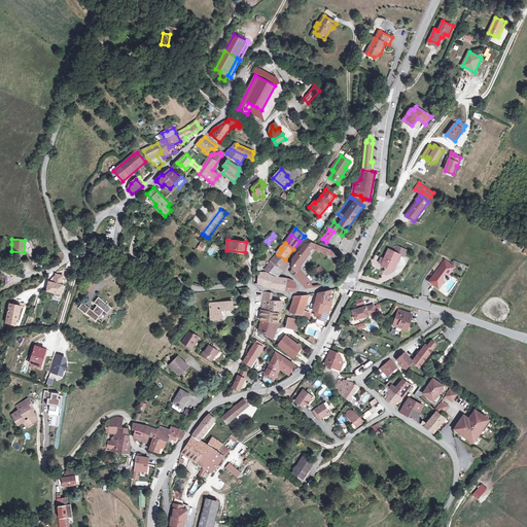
[(297,273),(295,274),(306,288),(314,287),(301,268),(302,267),(301,265),(310,252),(313,249),(338,258),(338,256),(335,255),(337,252),(316,244),(312,243),(305,244),(297,253),(292,258),(292,269),(293,269),(297,273)]
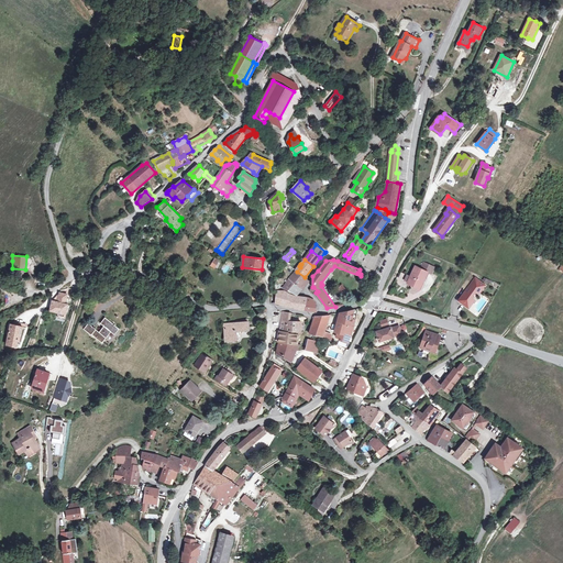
[(421,268),(416,266),(408,282),(421,288),(428,273),(432,274),(434,267),(423,263),(421,268)]
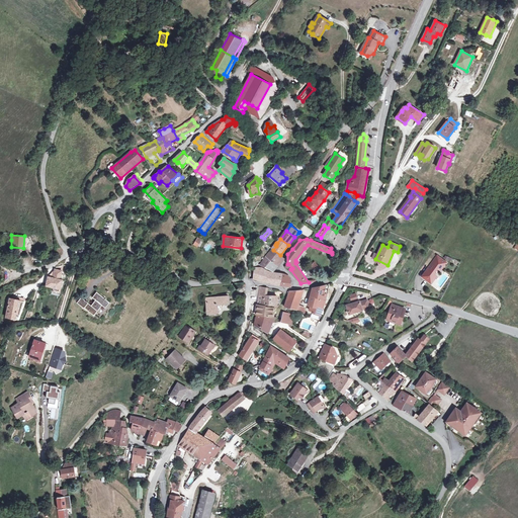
[(307,249),(305,248),(295,260),(296,262),(307,249)]
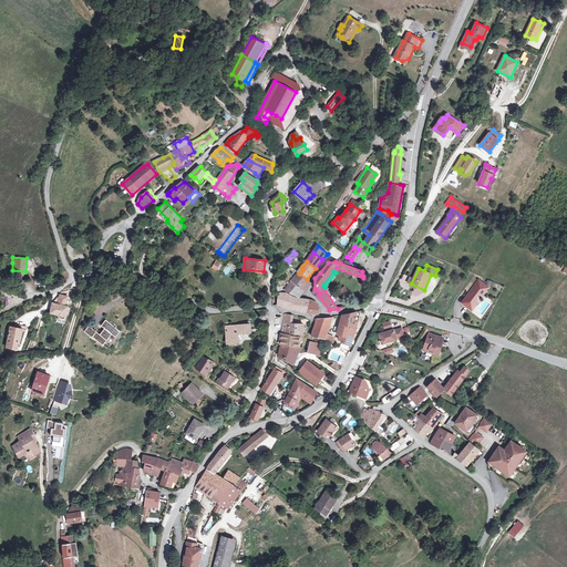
[(292,281),(305,291),(311,284),(307,279),(299,274),(298,272),(292,281)]
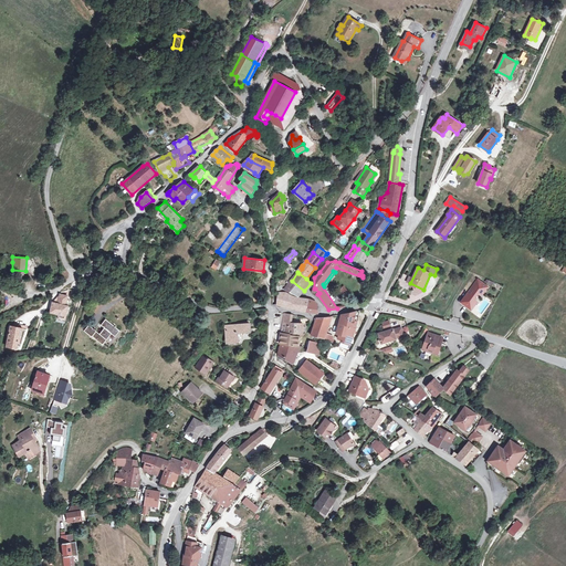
[(482,294),(488,286),(473,276),(464,287),(469,292),(462,302),(471,308),(477,301),(473,299),(479,292),(482,294)]
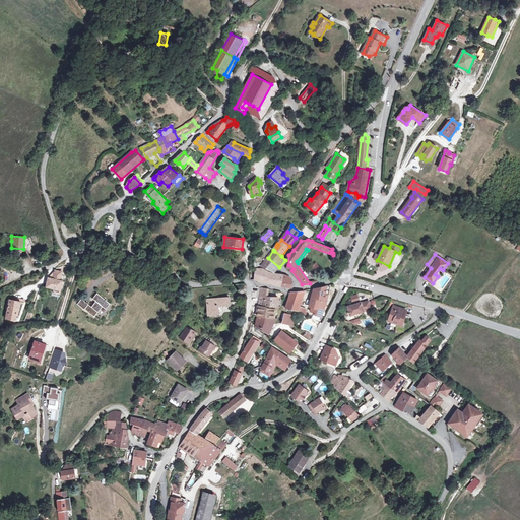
[(275,272),(279,267),(268,258),(265,262),(262,266),(275,272)]
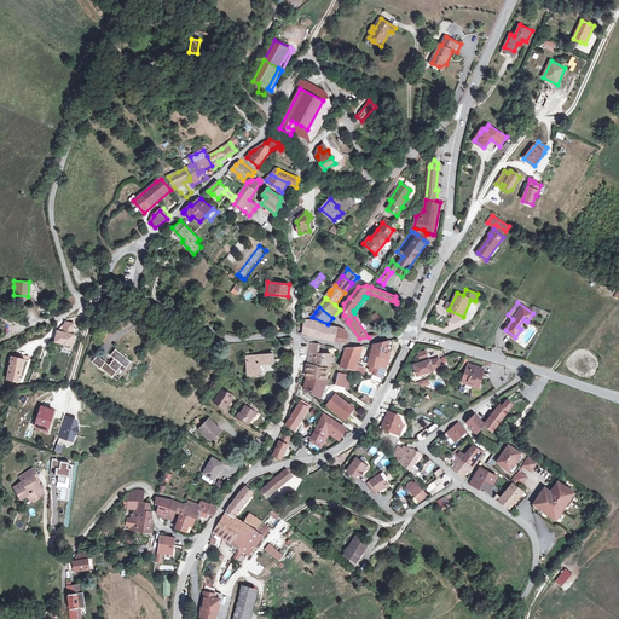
[(377,313),(370,318),(379,329),(385,324),(377,313)]
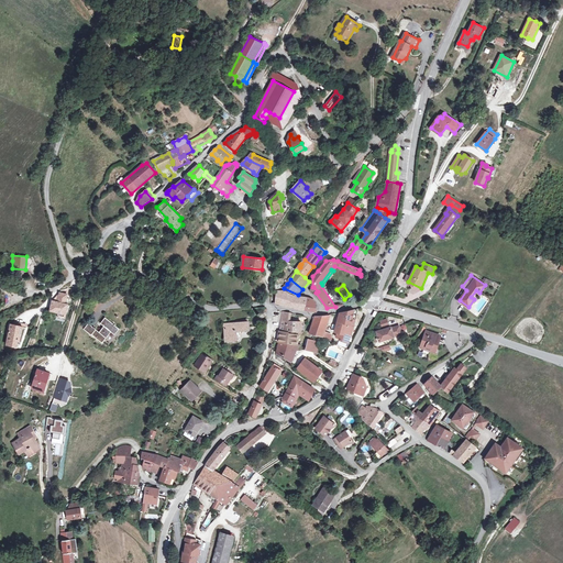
[(313,299),(310,298),(296,297),(286,291),(277,290),(276,302),(279,304),(280,305),(291,308),(301,310),(310,311),(317,311),(317,302),(313,299)]
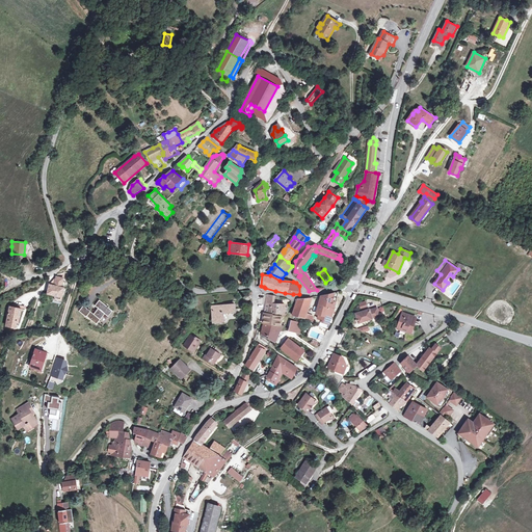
[(64,278),(57,276),(55,286),(62,287),(64,278)]
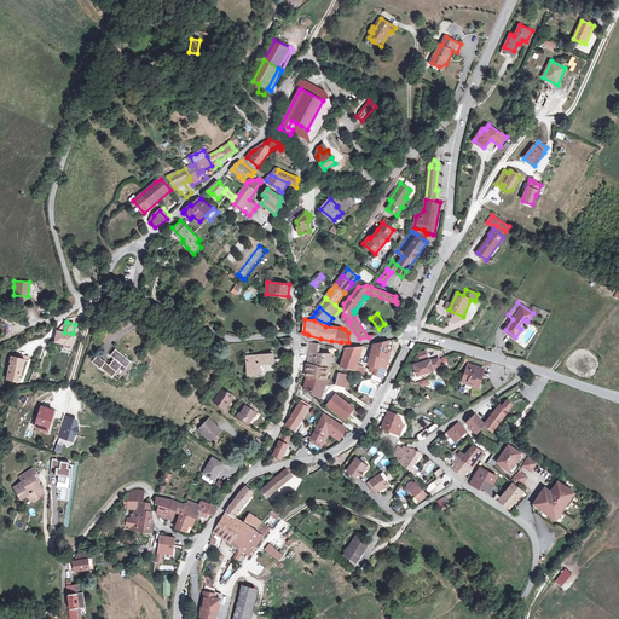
[(64,333),(58,331),(56,342),(65,345),(64,348),(73,351),(76,335),(73,334),(64,333)]
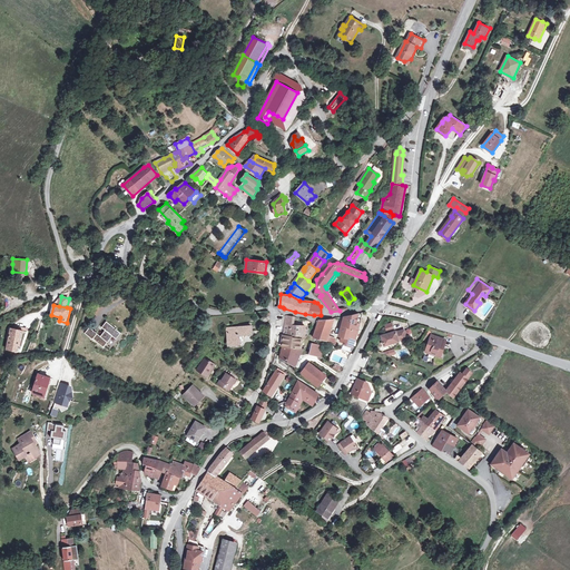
[(345,320),(344,325),(356,328),(357,322),(360,314),(346,316),(345,320)]
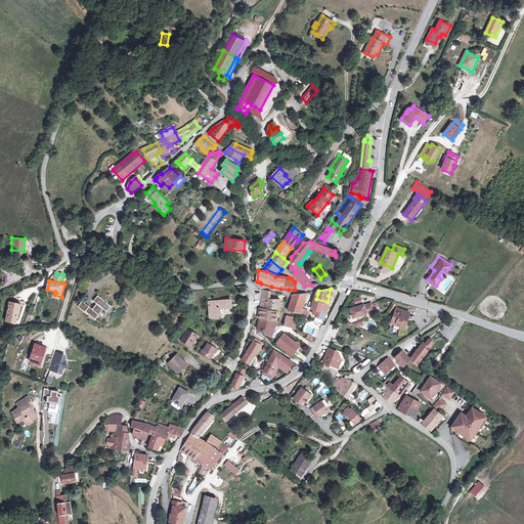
[(307,293),(293,294),(289,309),(301,313),(300,313),(306,316),(309,316),(310,313),(308,313),(308,312),(302,309),(307,293)]
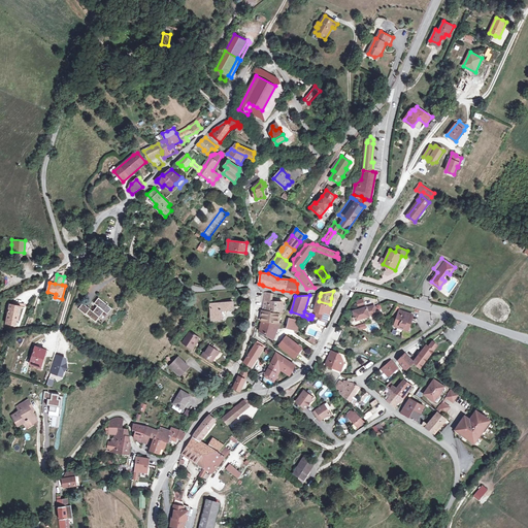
[(98,306),(94,311),(84,303),(79,308),(86,315),(87,314),(96,322),(105,311),(108,314),(112,308),(99,298),(95,303),(98,306)]
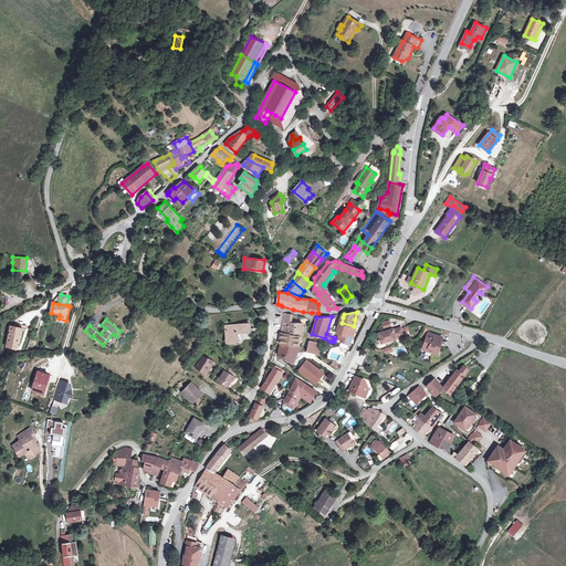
[(17,325),(10,324),(9,344),(20,345),(20,342),(24,342),(25,322),(18,322),(17,325)]
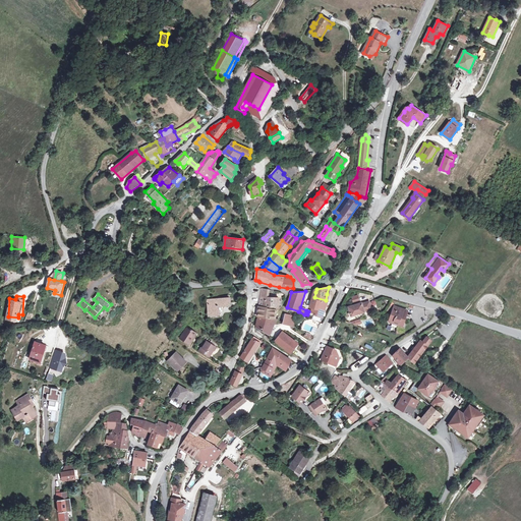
[(270,297),(261,296),(259,304),(269,306),(279,307),(279,304),(280,298),(270,297)]
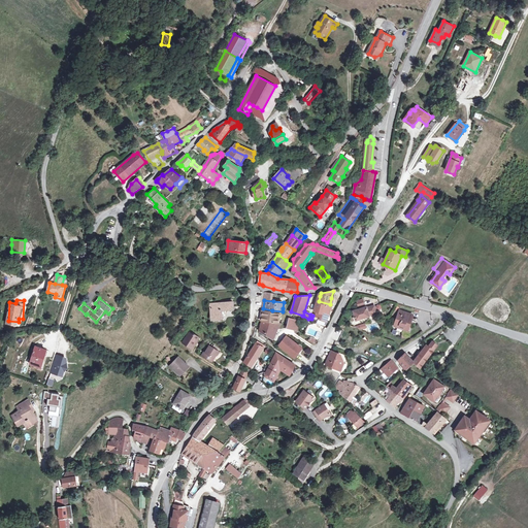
[(319,319),(327,322),(332,306),(329,305),(330,304),(319,301),(316,311),(317,311),(316,317),(319,318),(319,319)]
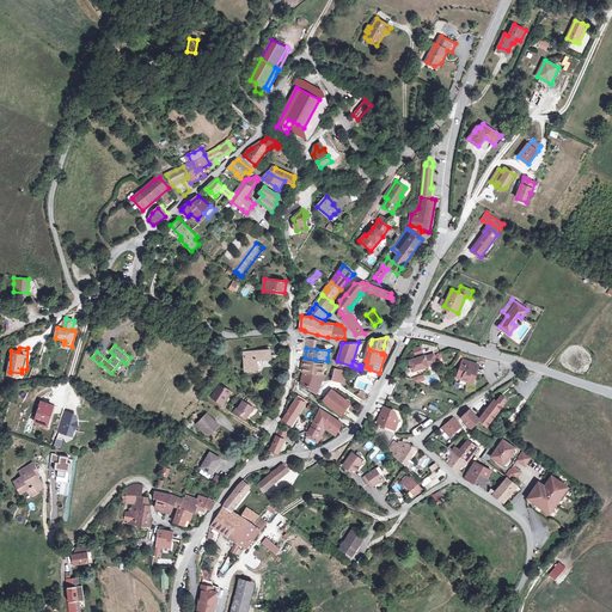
[(258,369),(257,360),(271,359),(270,350),(244,353),(246,371),(258,369)]
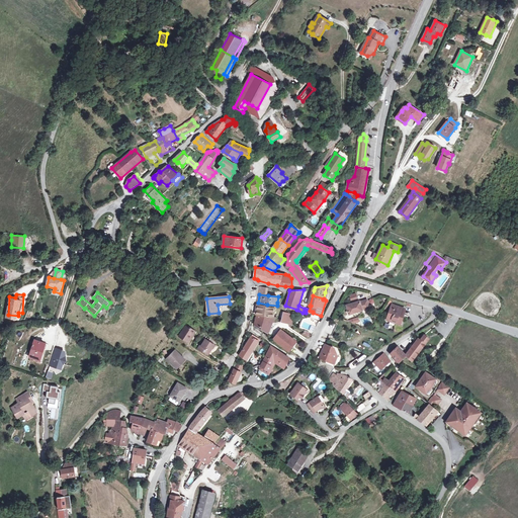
[(360,303),(360,301),(347,306),(350,315),(363,311),(363,310),(370,308),(367,300),(360,303)]
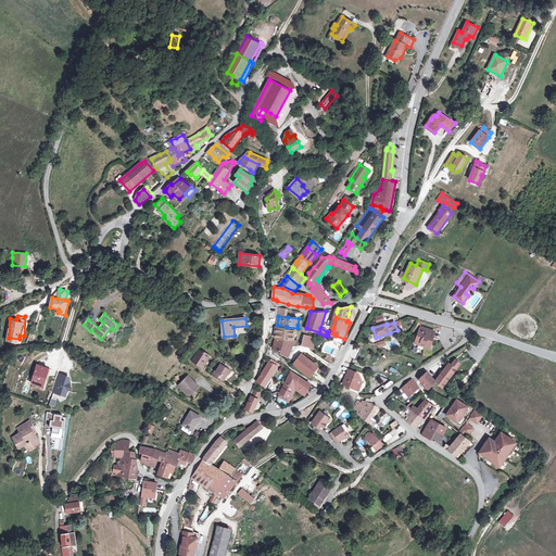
[(426,344),(425,346),(430,349),(433,339),(431,338),(433,330),(420,326),(415,343),(420,345),(420,342),(426,344)]
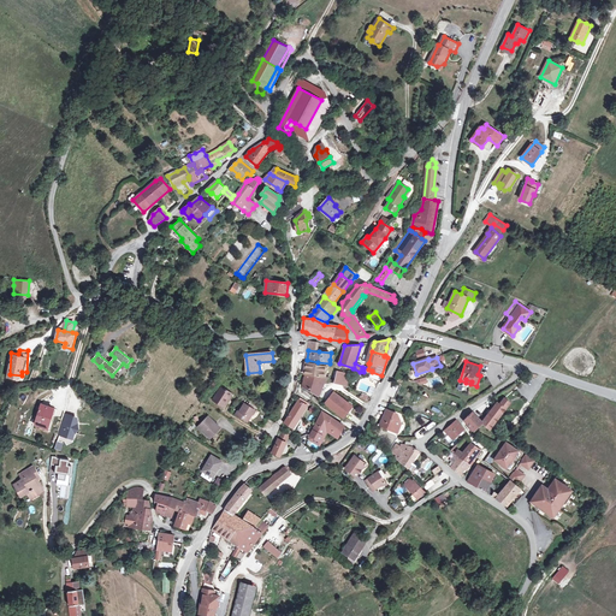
[(307,363),(307,375),(325,378),(326,367),(318,366),(318,365),(307,363)]
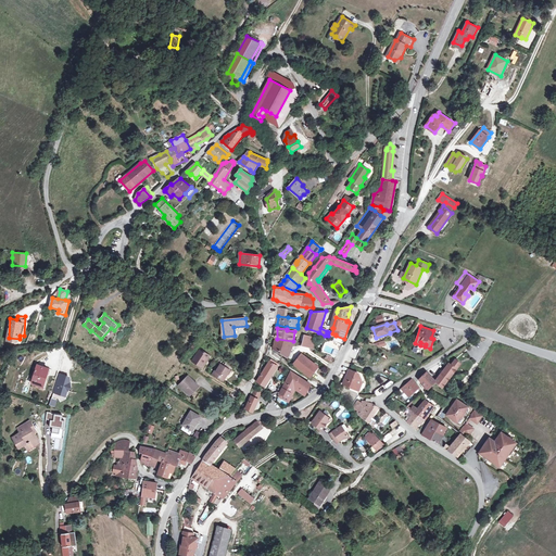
[(303,344),(312,348),(314,341),(315,337),(305,335),(303,341),(303,344)]
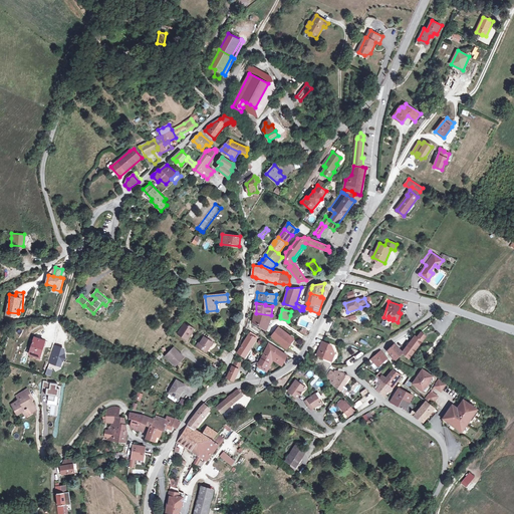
[(271,315),(256,313),(254,322),(254,323),(258,325),(266,330),(267,327),(272,315),(271,315)]
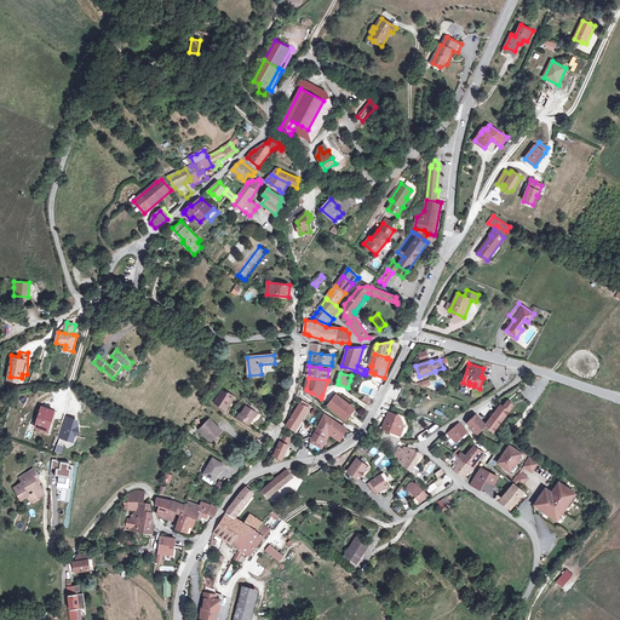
[(214,403),(225,411),(235,396),(224,389),(214,403)]
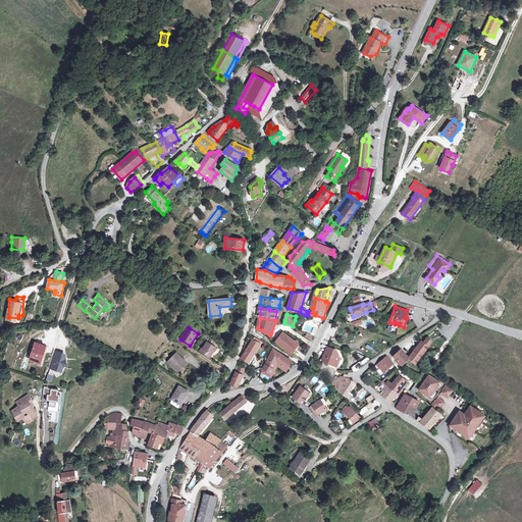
[(292,353),(299,345),(283,332),(276,342),(292,353)]
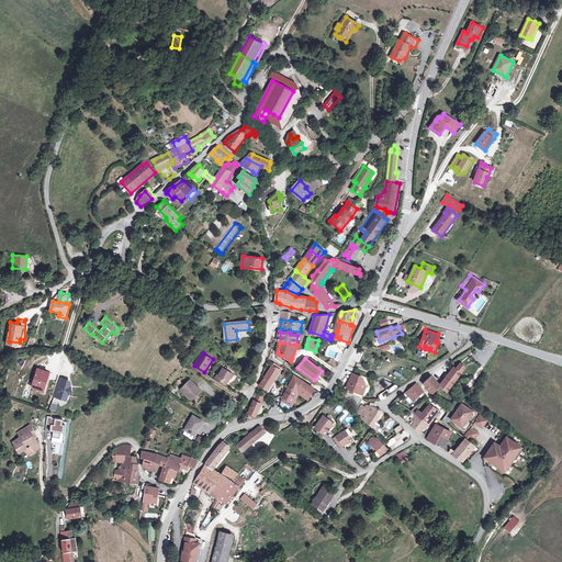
[(232,378),(234,374),(227,370),(229,368),(223,363),(222,367),(224,368),(222,372),(220,375),(218,374),(215,379),(226,385),(232,378)]
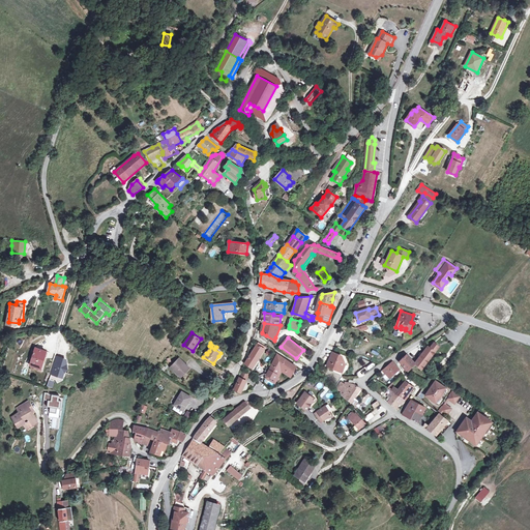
[(415,363),(422,369),(429,360),(436,351),(440,346),(435,343),(431,348),(428,346),(421,354),(415,363)]
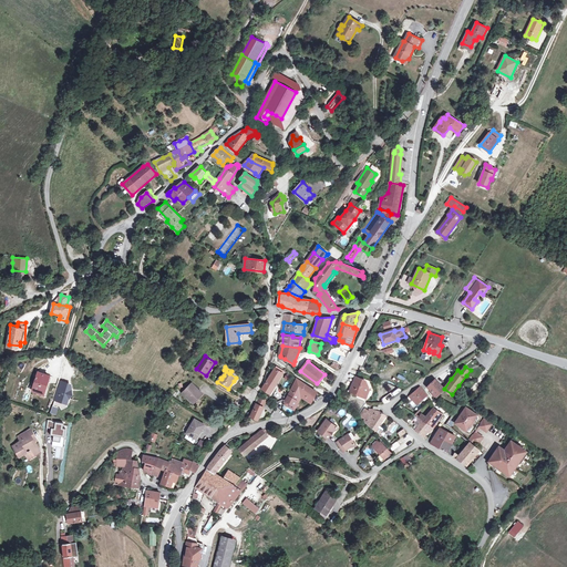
[(270,394),(284,373),(276,369),(263,389),(270,394)]
